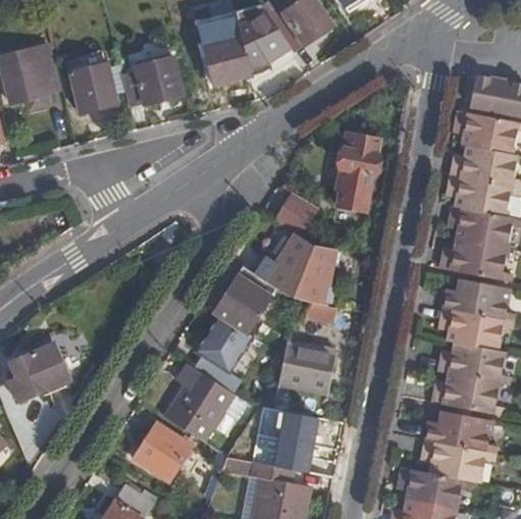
[(311,0),(270,0),(261,6),(292,54),(330,29),(311,0)]
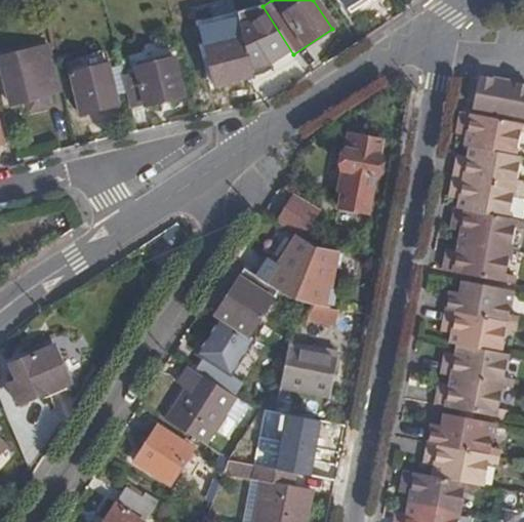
[(357,0),(338,0),(345,8),(357,0)]
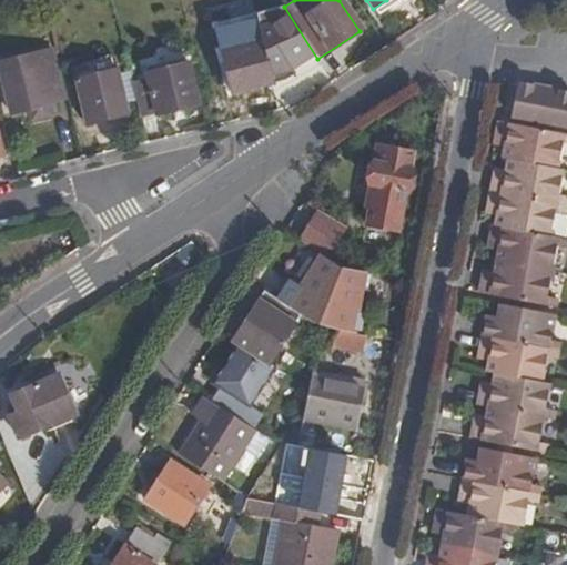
[(284,7),(256,22),(270,86),(317,59),(284,7)]
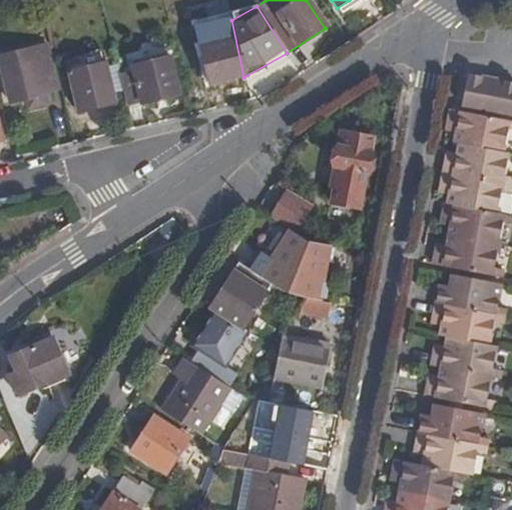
[(231,20),(195,28),(207,85),(243,77),(231,20)]
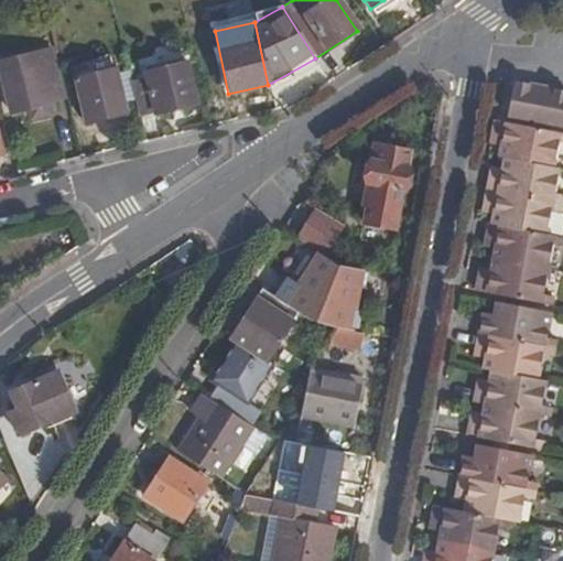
[(65,107),(51,50),(0,62),(0,67),(10,111),(25,107),(29,119),(50,114),(50,111),(65,107)]
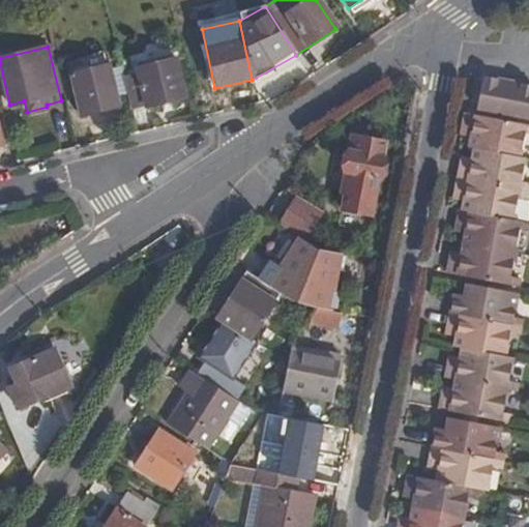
[(140,71),(123,76),(130,109),(184,94),(175,57),(140,65),(140,71)]
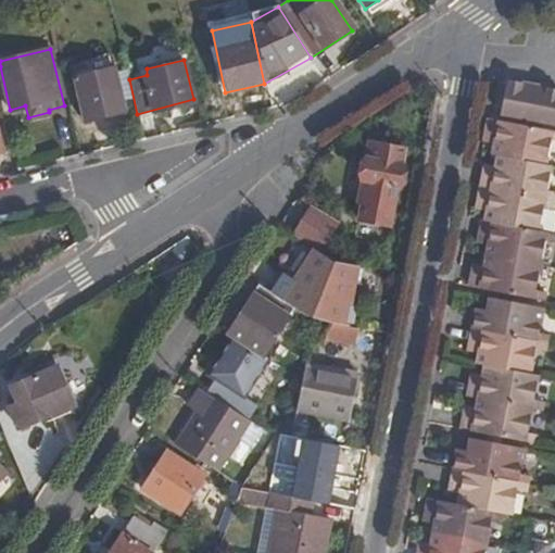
[(124,110),(115,67),(75,77),(85,120),(124,110)]
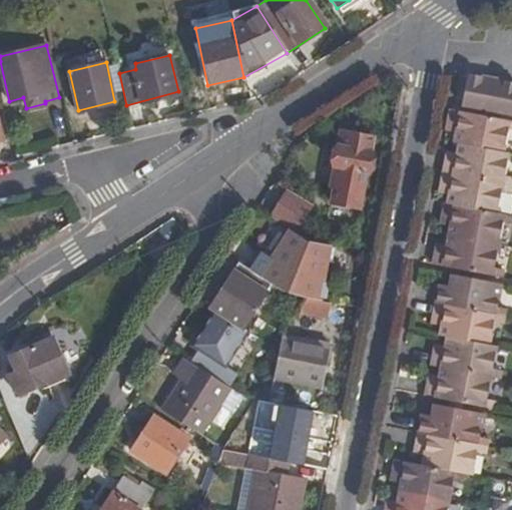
[(511,81),(466,75),(461,103),(511,112),(511,81)]
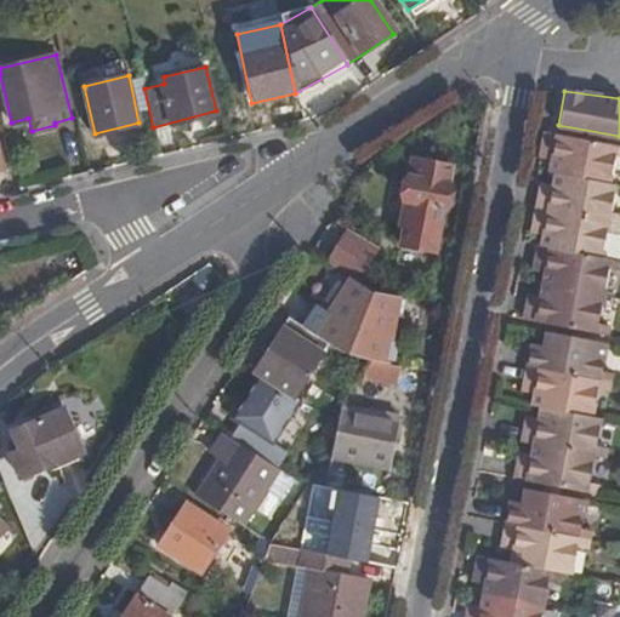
[(619,146),(544,132),(540,148),(553,152),(552,158),(549,170),(557,172),(608,182),(614,153),(619,154),(619,146)]
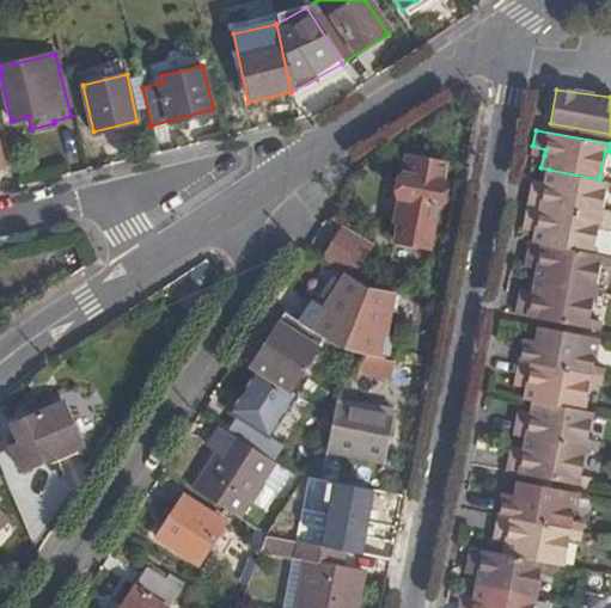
[(444,161),(410,154),(407,177),(397,176),(395,202),(401,203),(393,246),(427,252),(435,209),(440,209),(445,184),(440,183),(444,161)]
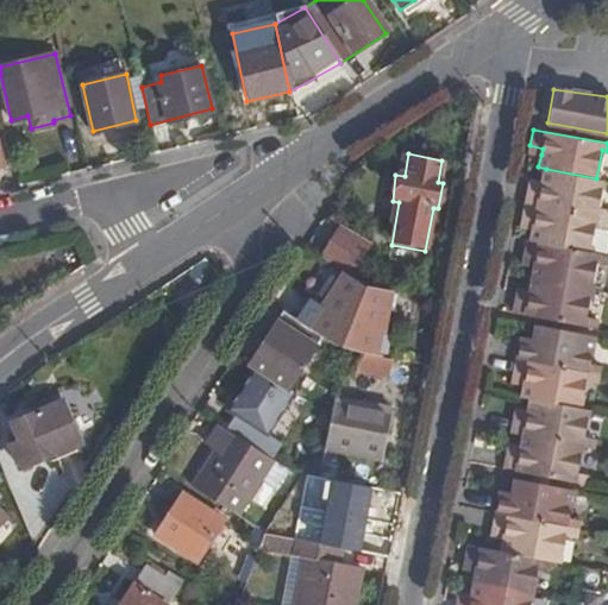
[(603,180),(596,178),(546,169),(543,182),(541,190),(530,188),(527,203),(607,219),(607,213),(607,209),(599,208),(602,186),(603,180)]
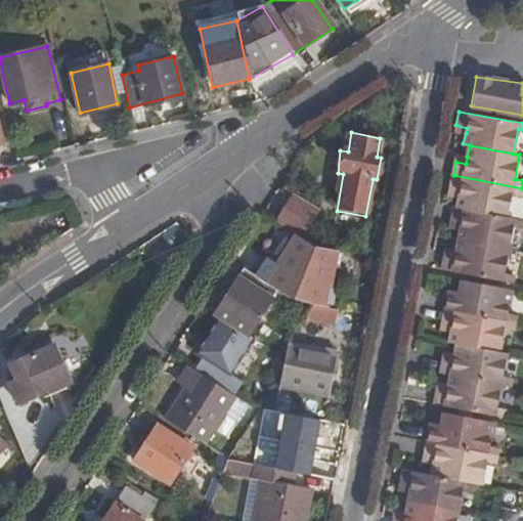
[(456,156),(455,162),(466,164),(467,157),(456,156)]
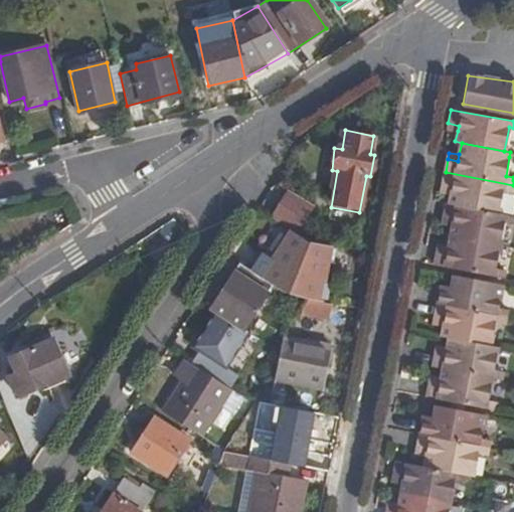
[(513,185),(446,172),(443,188),(452,189),(451,195),(449,204),(498,213),(503,191),(511,192),(513,185)]
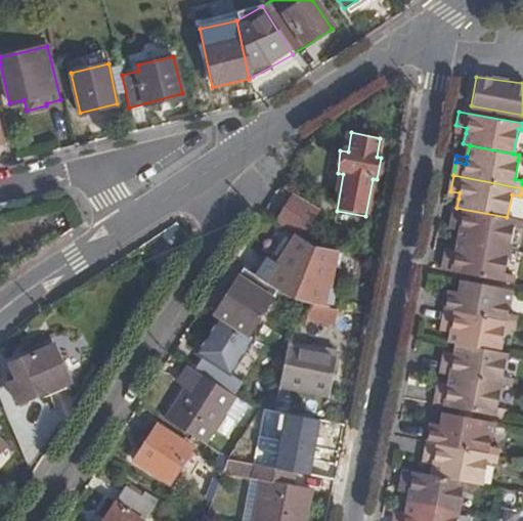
[(289,193),(272,220),(292,232),(303,240),(320,214),(289,193)]
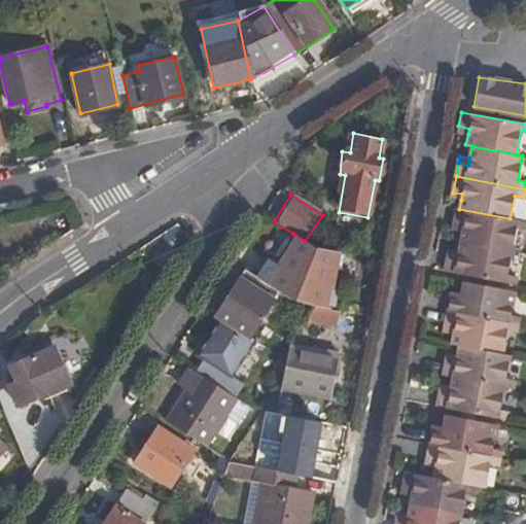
[(459,209),(457,209),(456,213),(454,224),(464,226),(462,232),(460,241),(512,251),(517,226),(525,228),(525,226),(525,220),(510,218),(459,209)]
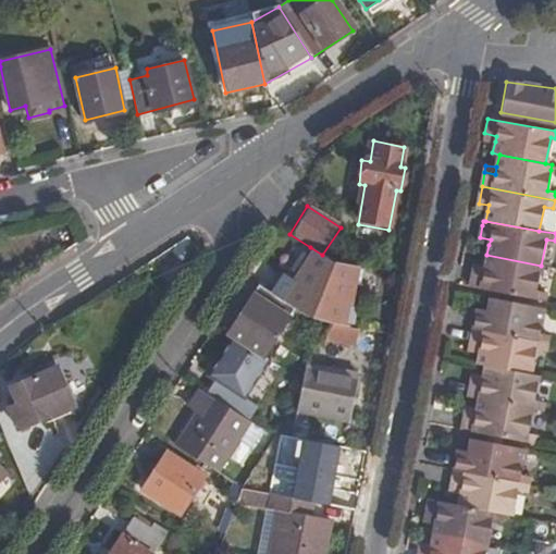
[(322,255),(310,247),(289,281),(292,283),(282,300),(295,309),(300,312),(308,318),(329,322),(345,325),(346,305),(350,304),(356,265),(330,259),(322,255)]
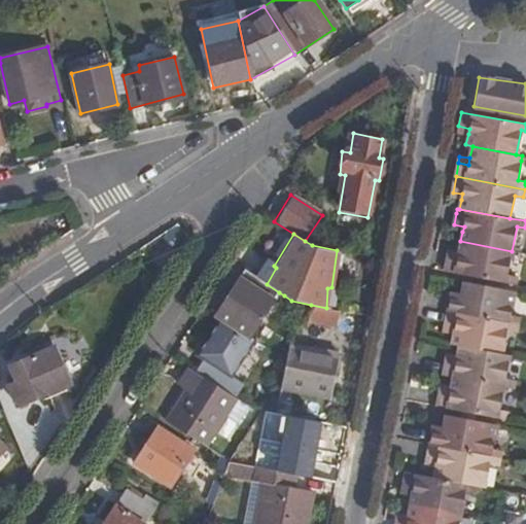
[(160,240),(167,249),(171,245),(163,237),(160,240)]
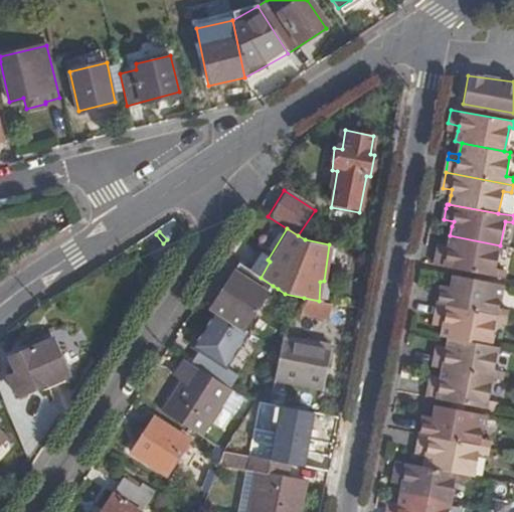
[(153,253),(164,243),(163,243),(156,234),(154,233),(144,243),(153,253)]
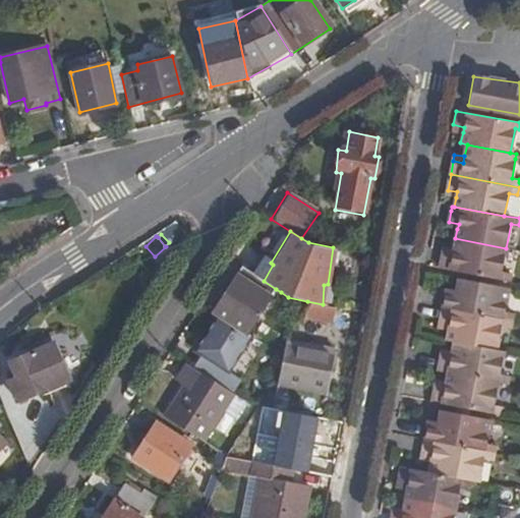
[(506,248),(455,238),(453,248),(452,254),(443,252),(440,268),(473,274),(487,277),(509,281),(511,273),(502,271),(505,251),(506,248)]
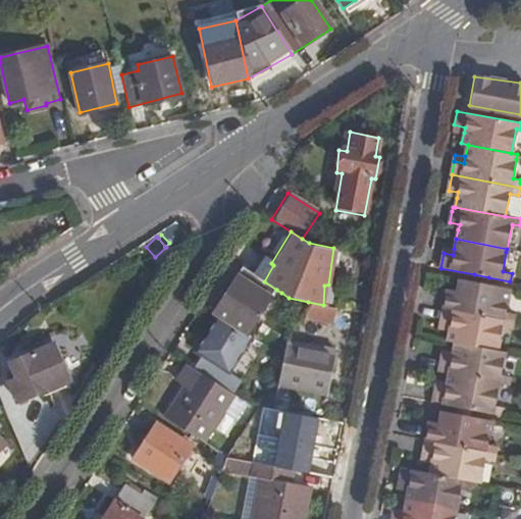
[(445,247),(444,253),(453,255),(454,249),(445,247)]
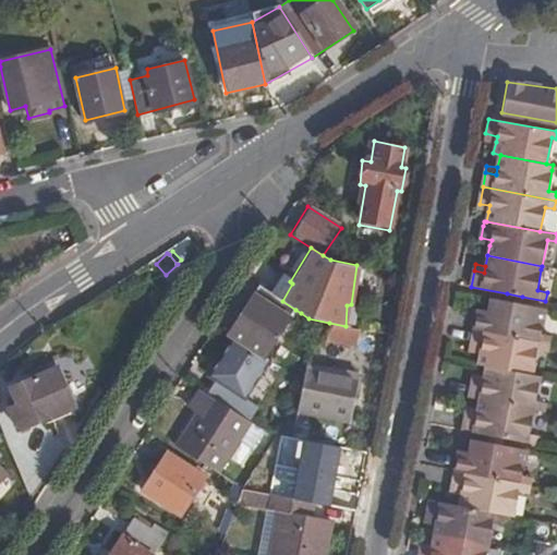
[(282,301),(257,286),(228,337),(235,342),(264,361),(295,310),(282,301)]
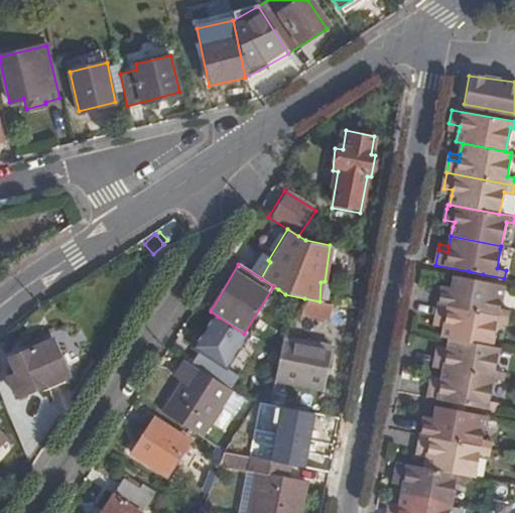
[(468,277),(468,279),(481,281),(482,279),(483,274),(469,271),(468,277)]
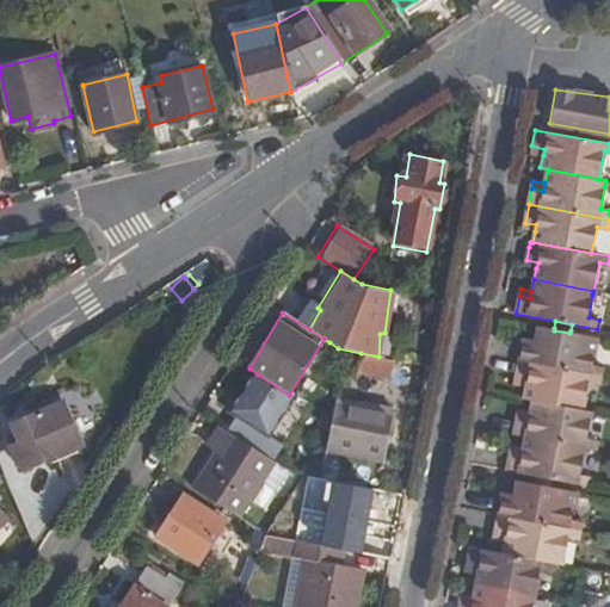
[(517,350),(516,359),(599,376),(601,367),(590,364),(593,344),(595,338),(570,333),(554,330),(535,327),(533,340),(519,338),(517,350)]
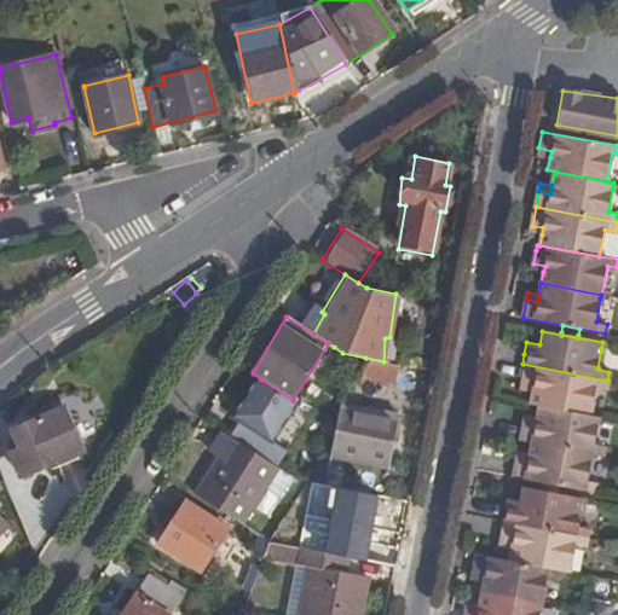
[(365,358),(361,370),(357,378),(397,386),(400,365),(383,361),(365,358)]
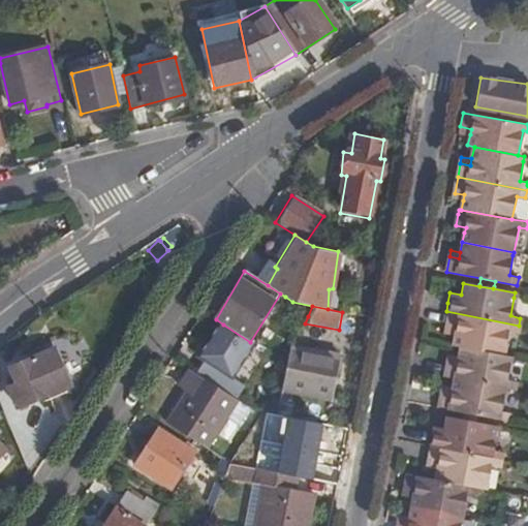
[(519,326),(446,311),(443,326),(455,328),(454,334),(452,345),(459,346),(502,354),(506,331),(517,333),(519,326)]
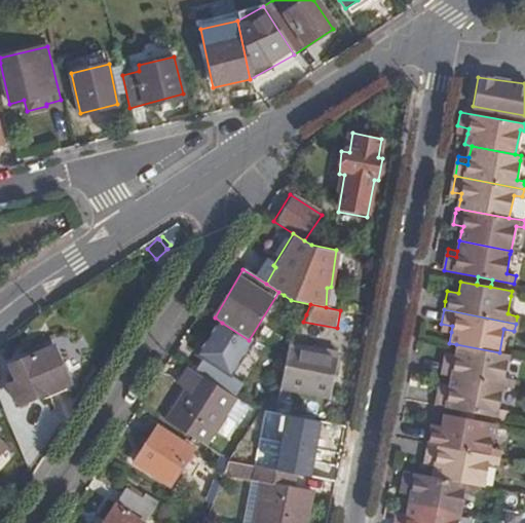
[(249,340),(222,323),(199,356),(231,377),(254,343),(249,340)]
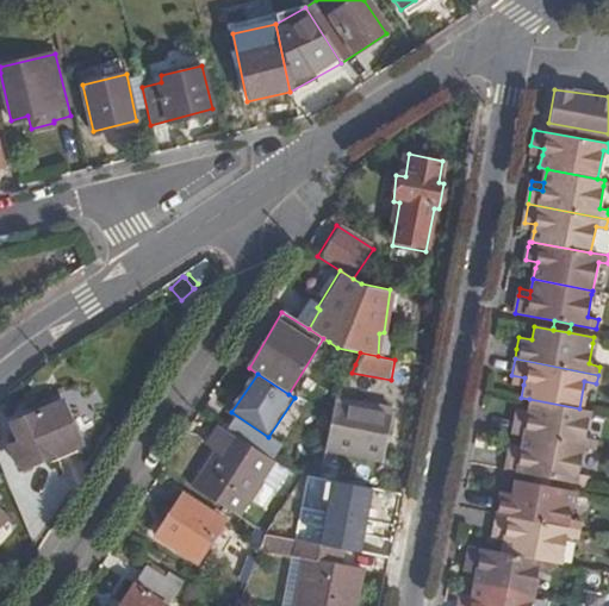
[(524,378),(511,375),(511,380),(510,382),(523,385),(524,378)]
